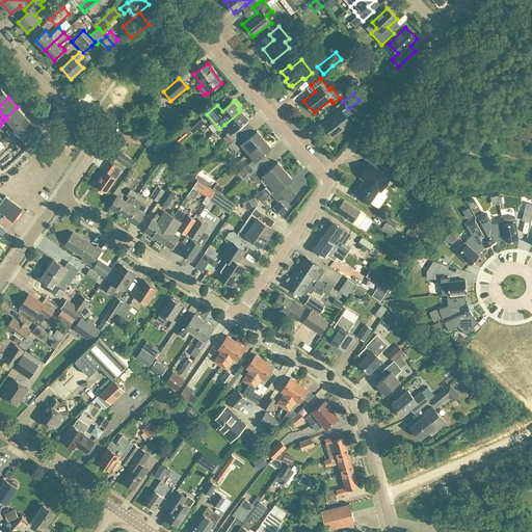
[(5,118),(6,120),(12,126),(6,132),(9,135),(16,129),(15,128),(26,117),(17,107),(5,118)]
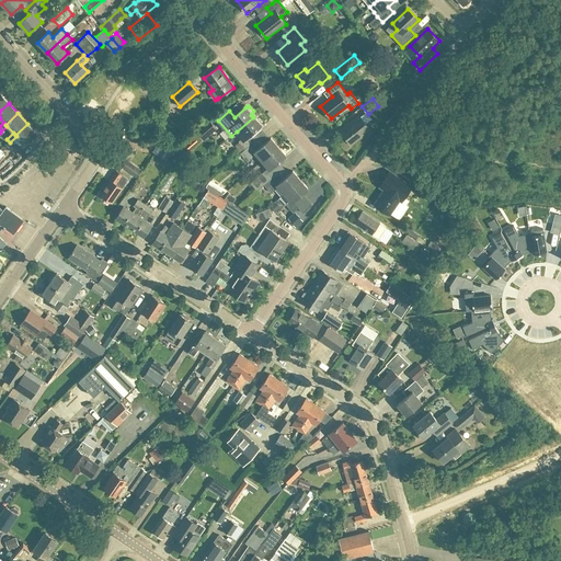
[(363,137),(371,130),(359,116),(341,132),(351,145),(362,136),(363,137)]
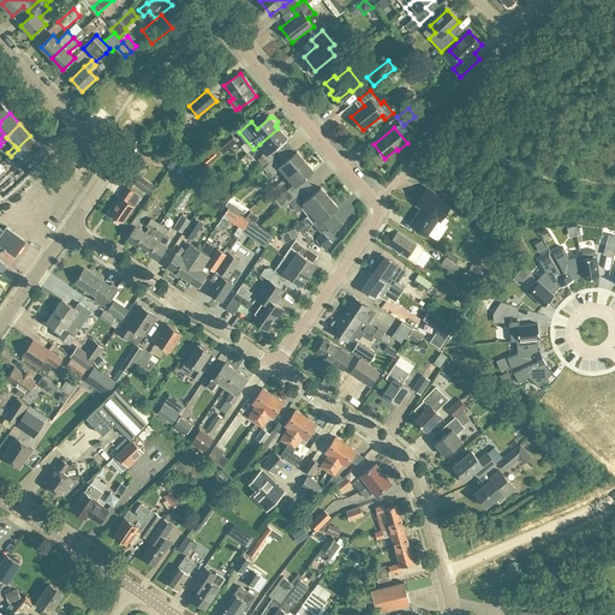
[(260,144),(266,151),(262,155),(262,156),(258,160),(264,167),(280,155),(280,154),(274,148),(287,137),(287,135),(284,130),(281,130),(280,131),(278,129),(260,144)]
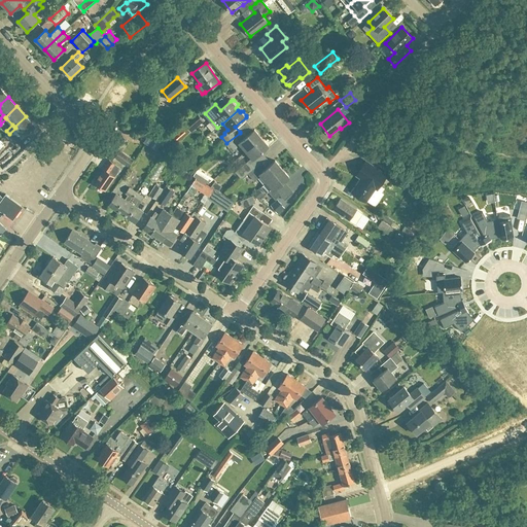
[(203,118),(201,116),(199,114),(186,125),(190,130),(203,118)]
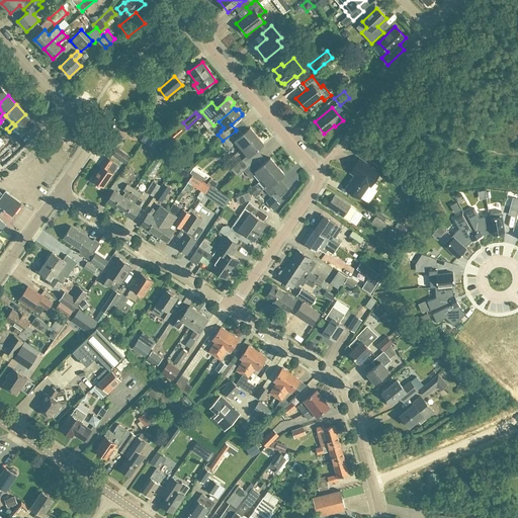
[(14,124),(15,125),(20,132),(14,138),(17,141),(23,136),(22,135),(34,123),(25,114),(14,124)]
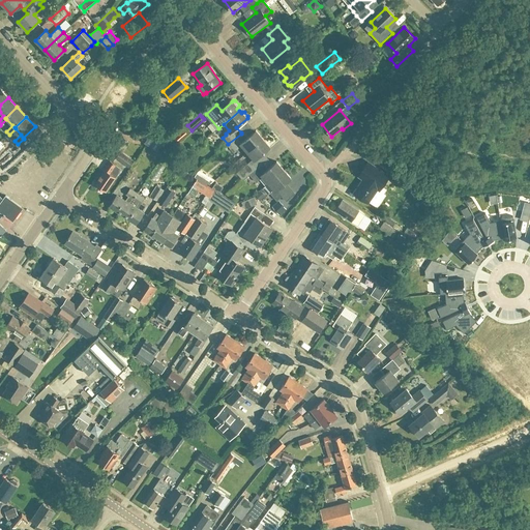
[(241,133),(241,134),(228,144),(232,149),(236,146),(238,149),(241,146),(246,153),(263,139),(256,130),(245,139),(244,137),(245,137),(242,133),(241,133)]
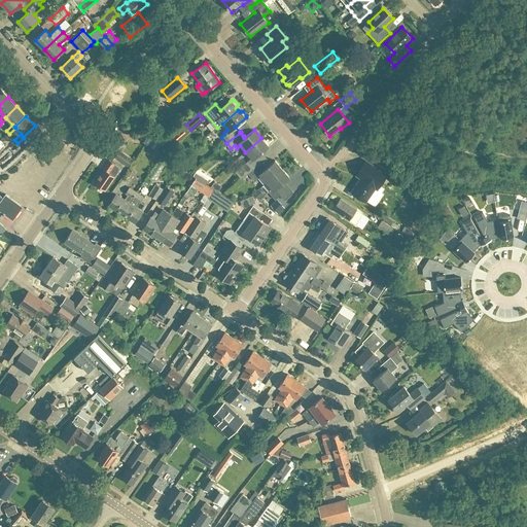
[(150,131),(143,141),(156,149),(163,139),(150,131)]
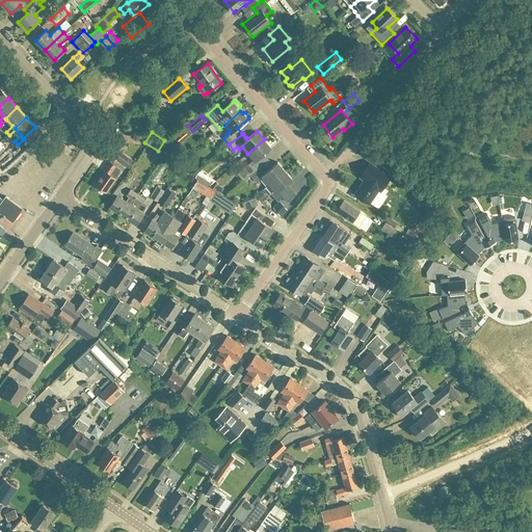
[(271,149),(264,139),(247,154),(254,160),(238,174),(243,181),(250,175),(253,173),(254,173),(260,167),(261,167),(256,161),(271,149)]
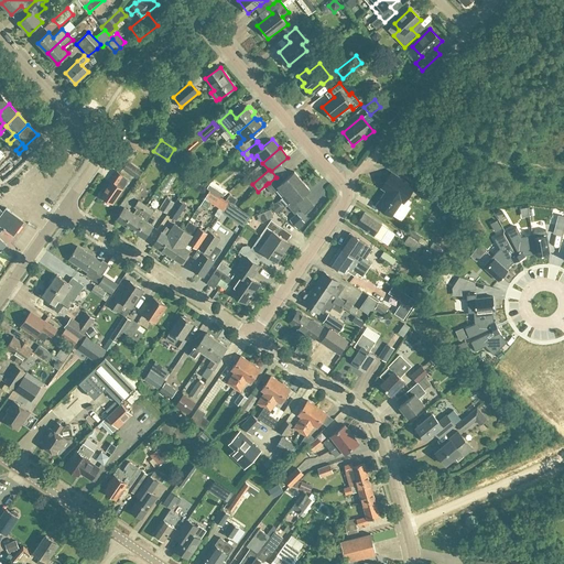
[(0,176),(2,180),(15,167),(10,162),(0,171),(0,176)]
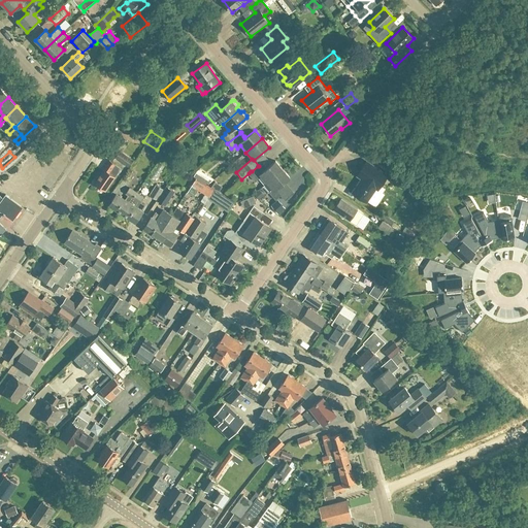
[(128,167),(133,161),(120,152),(114,158),(128,167)]
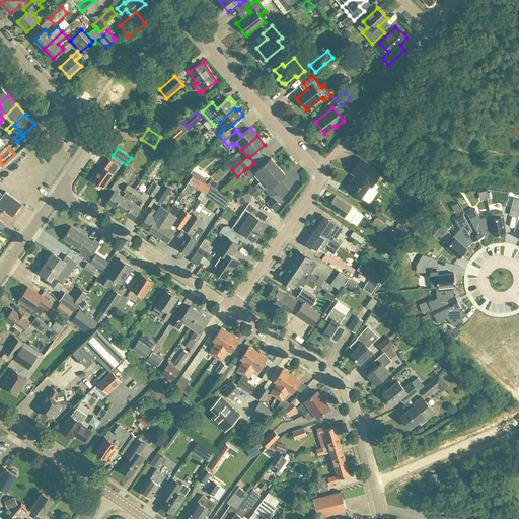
[(103,189),(119,165),(107,157),(100,166),(102,167),(92,180),(103,189)]
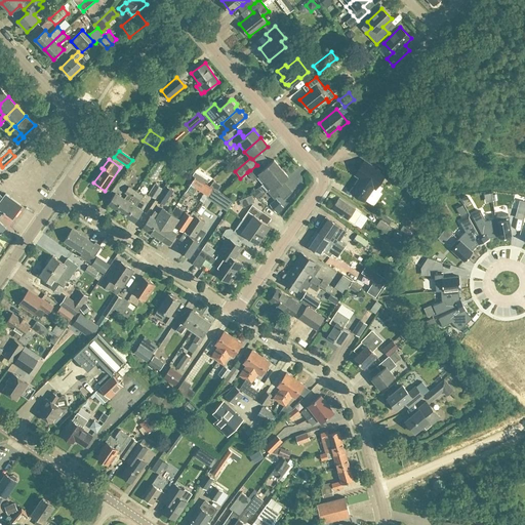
[(260,170),(256,165),(250,170),(249,170),(247,172),(253,180),(259,176),(265,183),(281,168),(274,160),(260,170)]
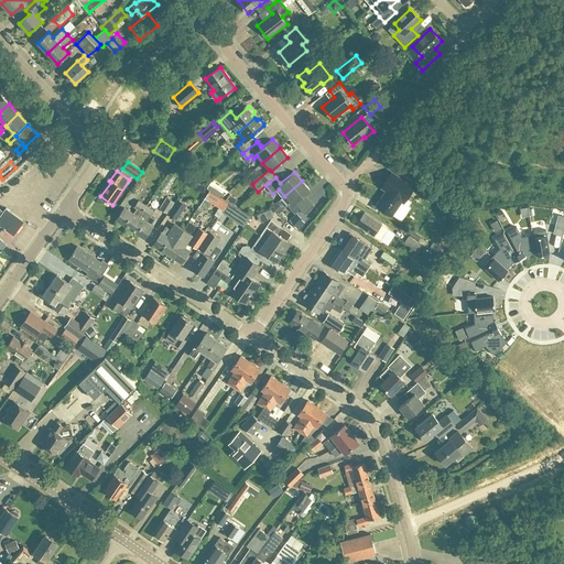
[(403,203),(413,187),(392,173),(382,187),(387,191),(377,205),(391,216),(401,201),(403,203)]
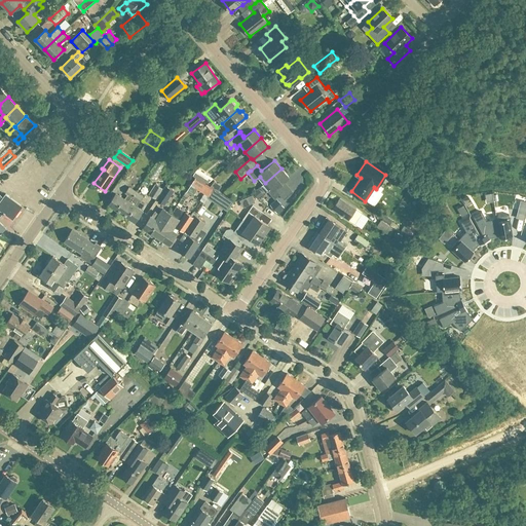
[(128,182),(135,173),(128,168),(122,178),(128,182)]
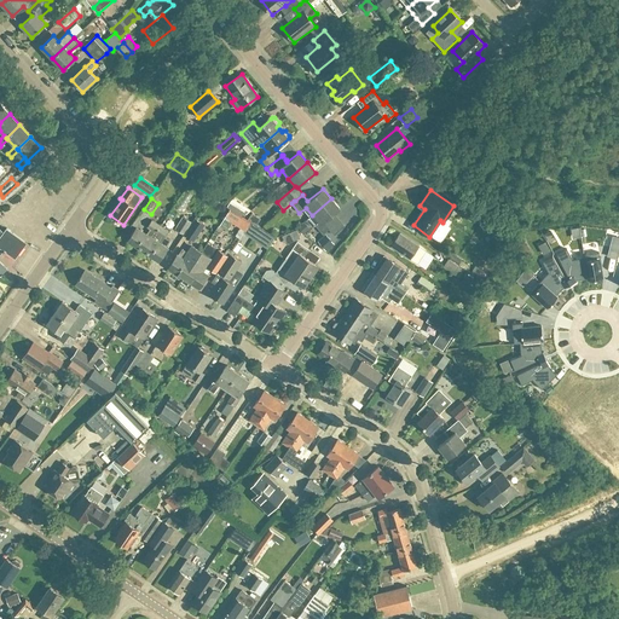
[(340,208),(331,198),(312,215),(319,223),(316,226),(323,235),(329,229),(324,223),(340,208)]
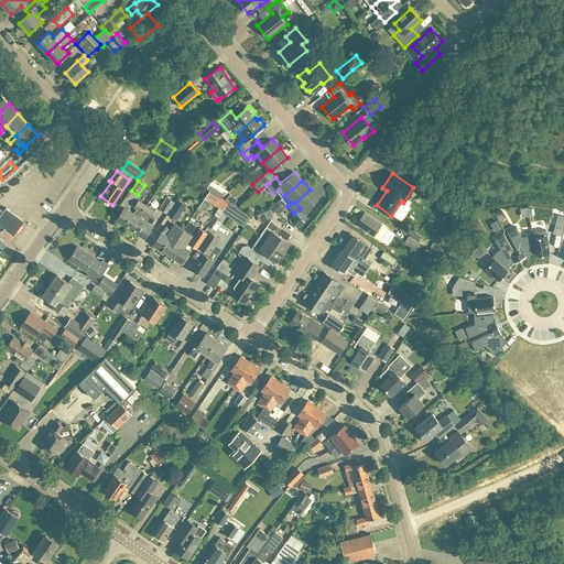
[(433,204),(438,195),(423,185),(418,193),(433,204)]
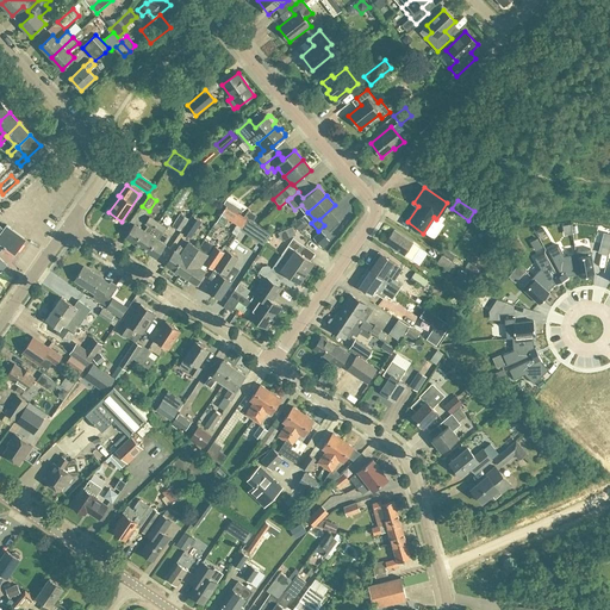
[(228,216),(243,225),(247,219),(225,206),(216,223),(222,226),(228,216)]
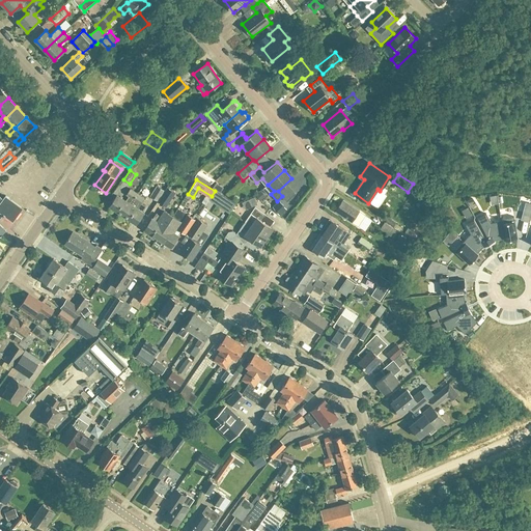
[(212,188),(220,193),(223,188),(216,183),(212,188)]
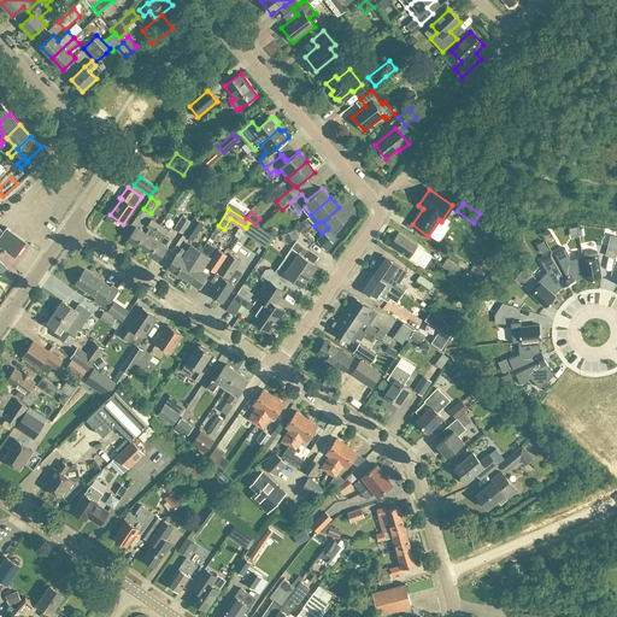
[(182,217),(175,228),(175,229),(183,234),(191,222),(182,217)]
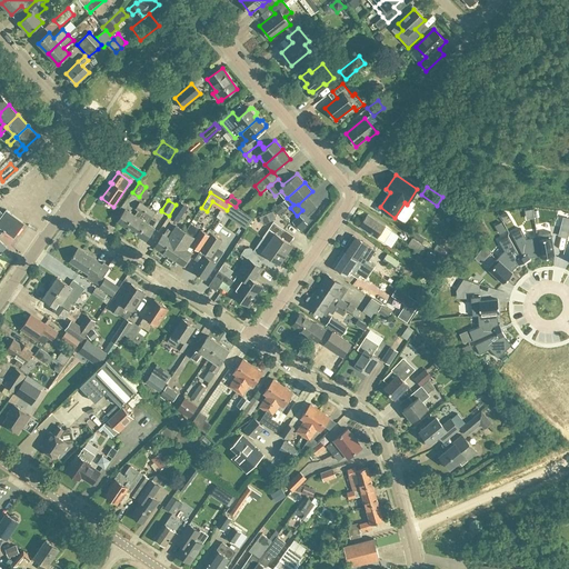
[(118,222),(132,231),(147,208),(139,202),(136,209),(139,210),(135,216),(126,210),(118,222)]
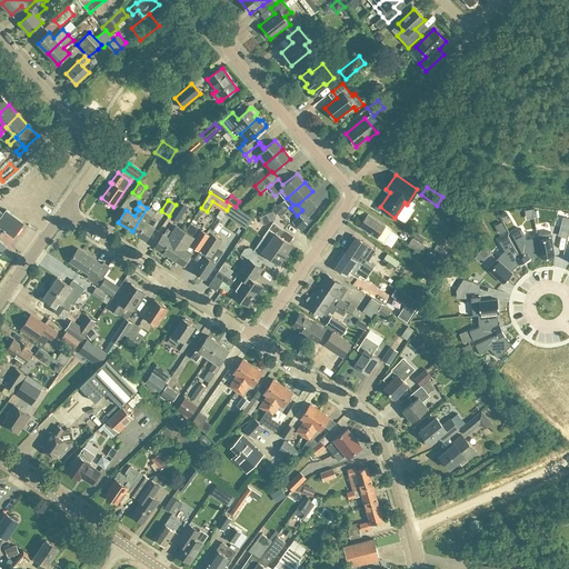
[(187,208),(179,202),(170,217),(178,221),(187,208)]
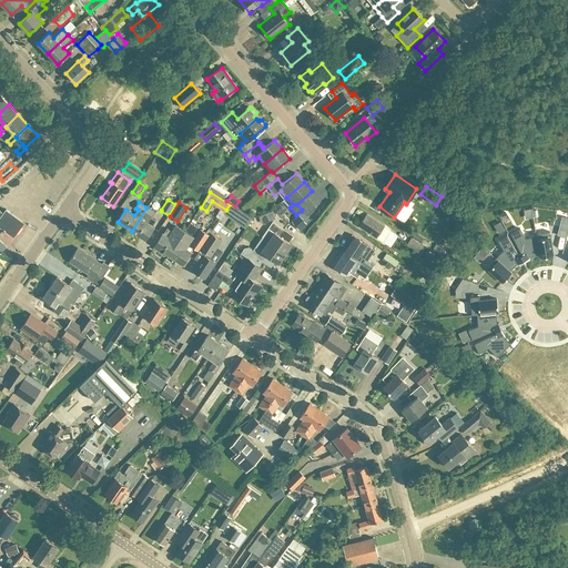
[(146,208),(132,231),(145,240),(153,229),(151,226),(155,221),(151,217),(154,212),(146,208)]
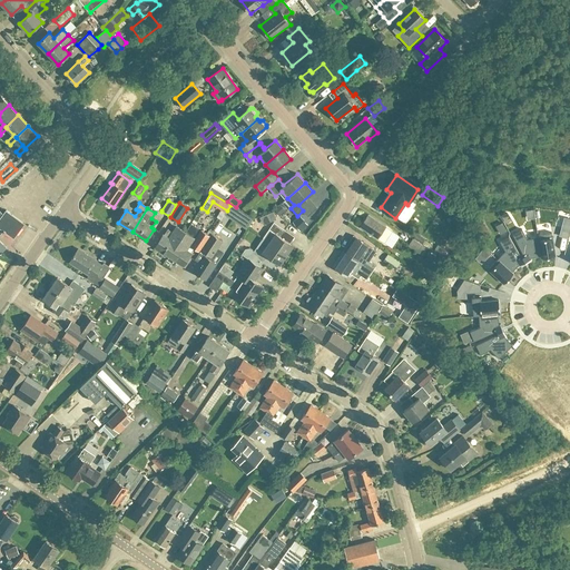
[(0,210),(0,253),(6,247),(0,242),(0,234),(2,232),(5,233),(6,233),(13,238),(25,224),(23,223),(23,224),(7,210),(6,210),(3,214),(0,210)]
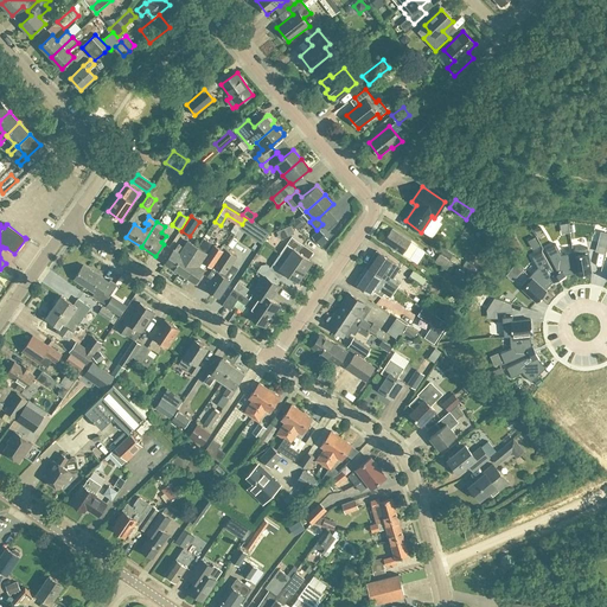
[(402,254),(409,259),(417,247),(410,242),(411,242),(393,229),(384,242),(402,254)]
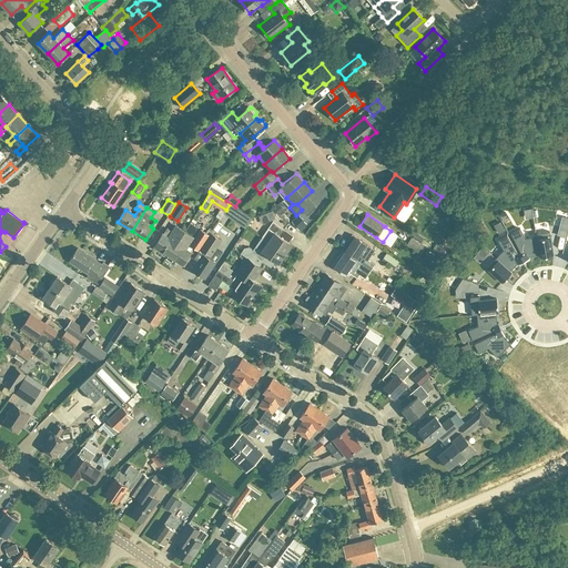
[(567,236),(567,230),(567,215),(563,214),(558,234),(567,236)]
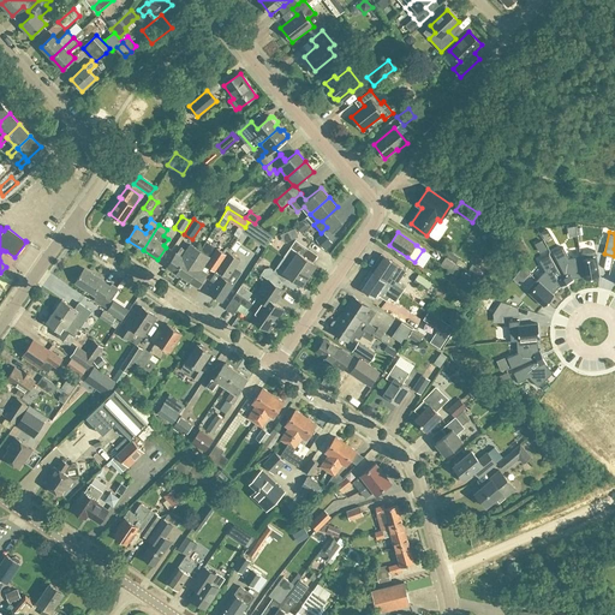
[(324,248),(330,242),(324,234),(318,240),(324,248)]
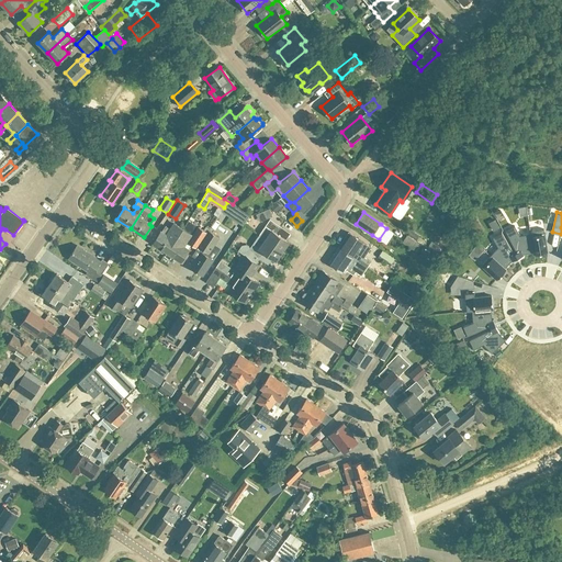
[(259,235),(281,250),(282,251),(289,242),(277,234),(281,227),(270,220),(259,235)]
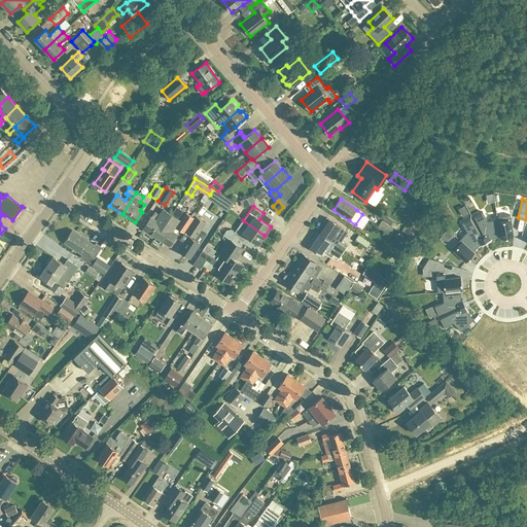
[(171,215),(156,237),(170,246),(177,235),(171,231),(179,219),(178,219),(184,211),(176,207),(171,214),(171,215)]
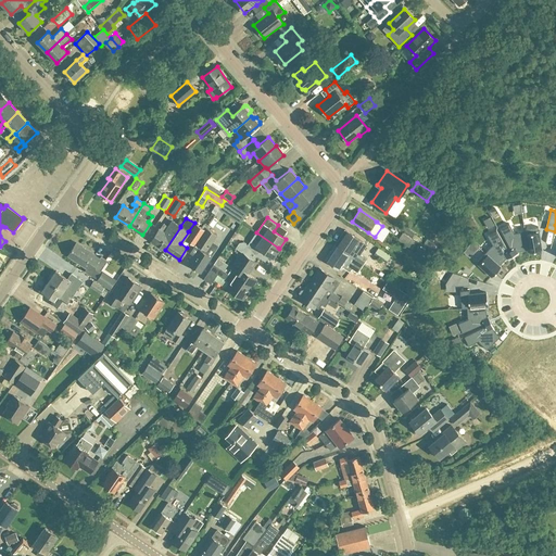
[(173,222),(168,228),(165,234),(159,229),(151,241),(165,250),(180,227),(180,226),(173,222)]
